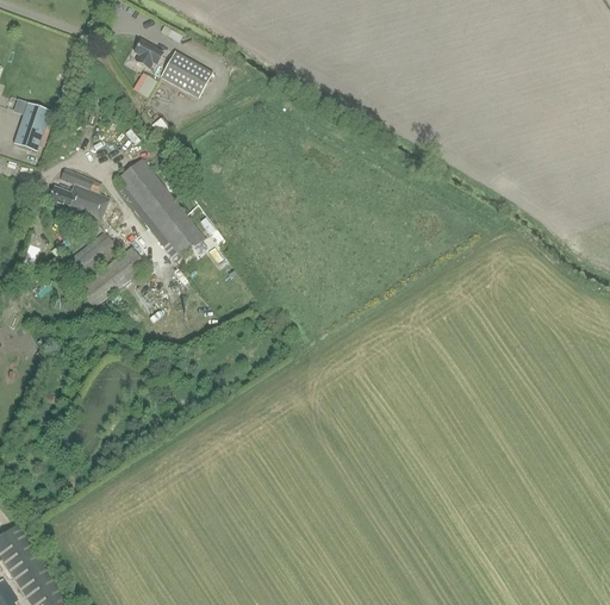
[(150,66),(154,60),(156,61),(162,50),(141,39),(135,50),(139,52),(136,58),(150,66)]
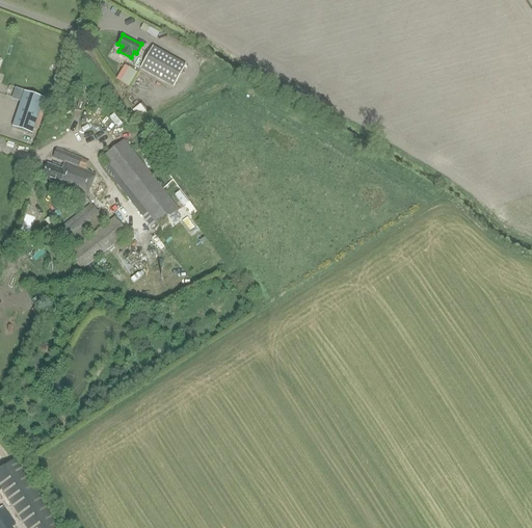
[(186,60),(153,42),(140,64),(174,82),(186,60)]
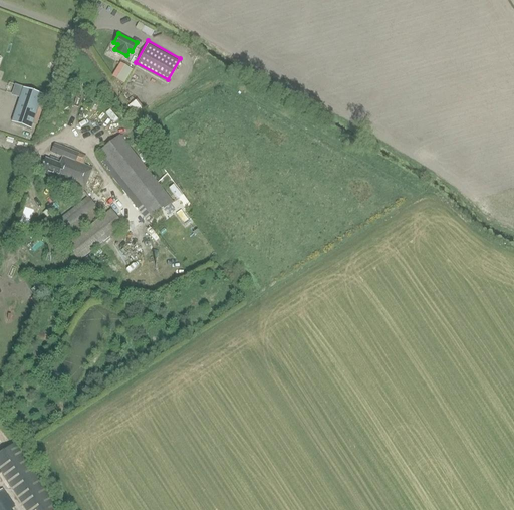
[(114,70),(112,73),(121,79),(124,81),(126,76),(133,66),(122,60),(120,59),(114,70)]
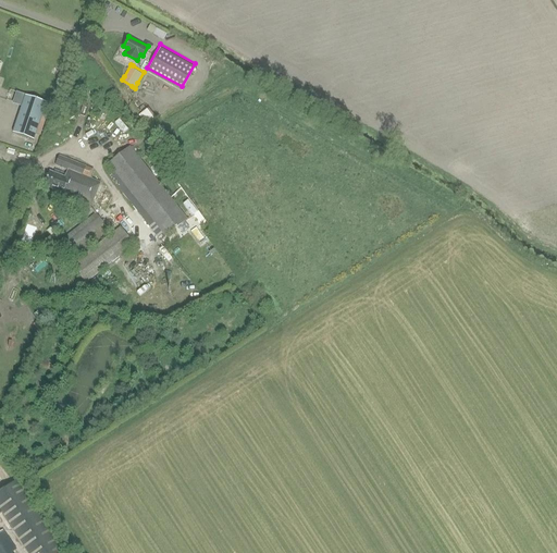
[(12,130),(34,136),(46,99),(25,91),(12,130)]
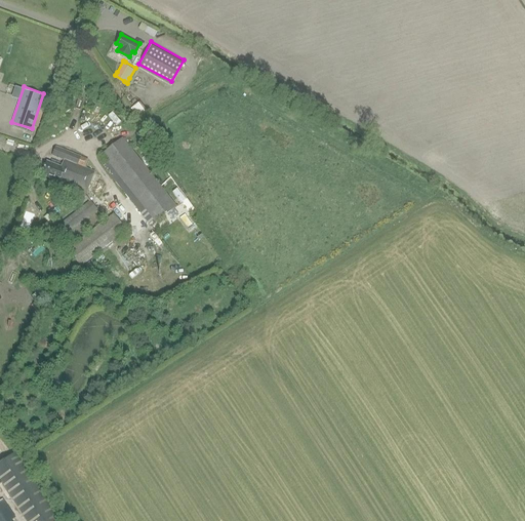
[(132,104),(139,114),(148,109),(142,98),(132,104)]
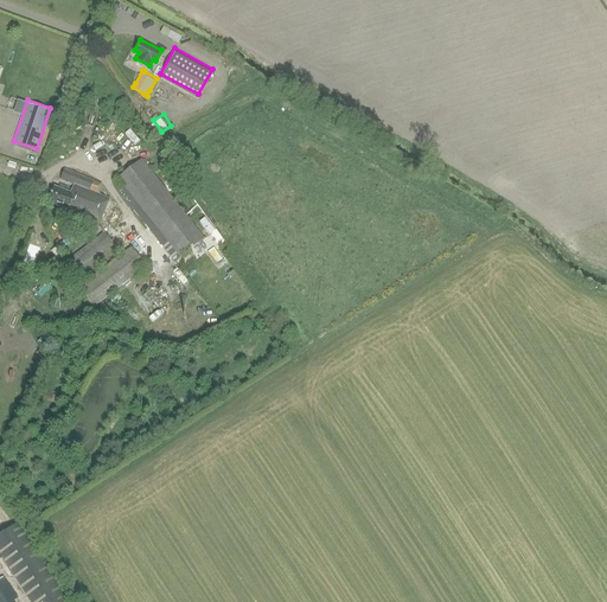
[(141,155),(116,174),(180,255),(204,235),(141,155)]
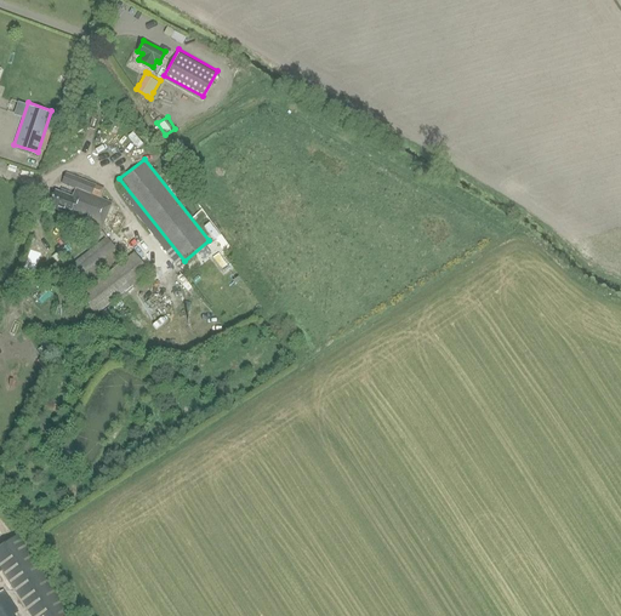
[(66,170),(61,180),(75,186),(72,194),(55,187),(49,203),(66,210),(64,212),(101,227),(112,200),(91,192),(96,182),(66,170)]
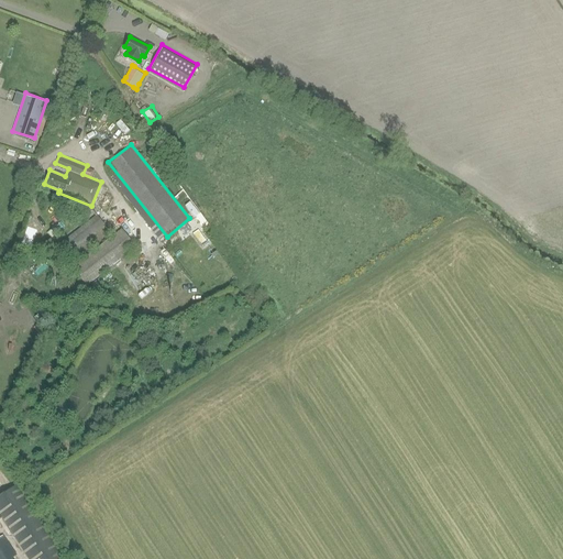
[(195,215),(199,210),(190,198),(185,201),(195,215)]
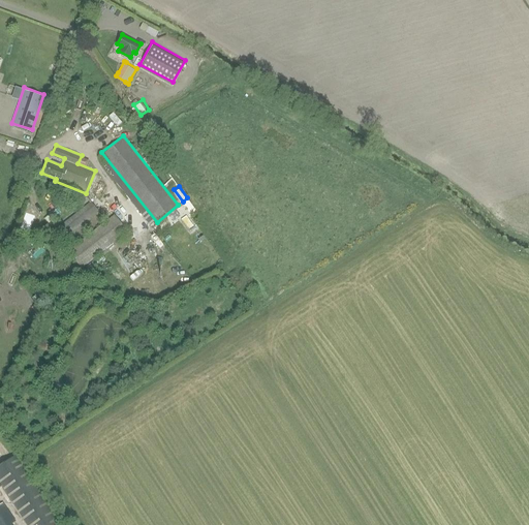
[(59,238),(97,208),(90,199),(53,229),(59,238)]
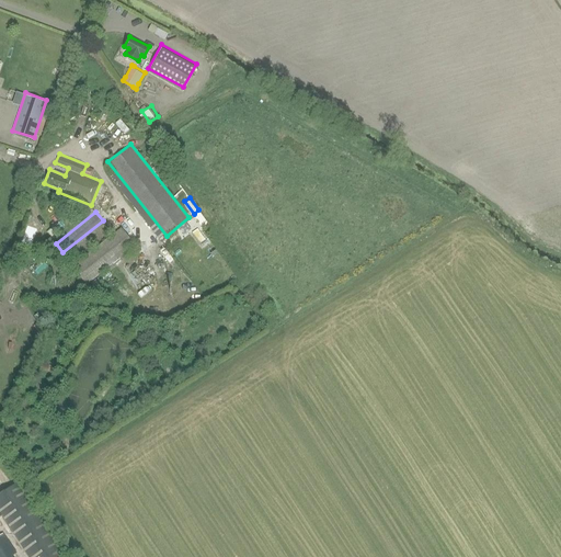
[(87,281),(135,242),(121,226),(72,264),(87,281)]
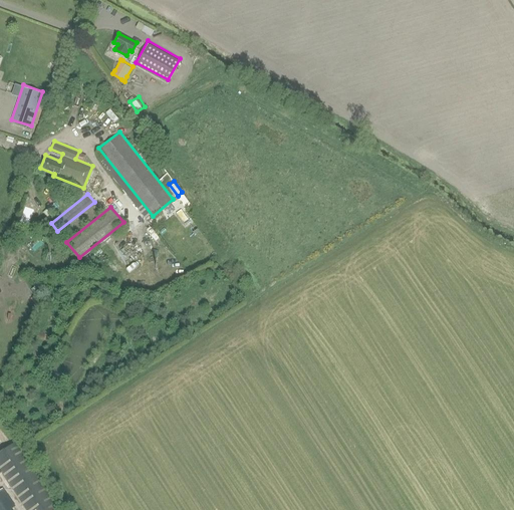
[(22,212),(19,221),(27,224),(31,215),(22,212)]
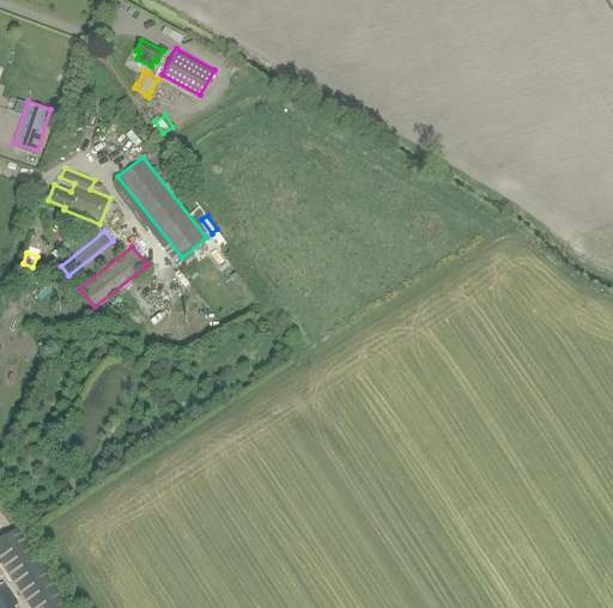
[(0,559),(2,558),(34,607),(36,607),(44,603),(47,607),(59,607),(70,601),(49,570),(20,524),(0,536),(0,559)]
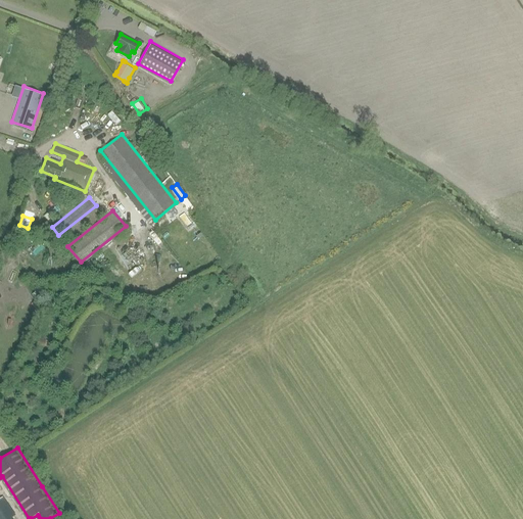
[(3,493),(0,494),(0,518),(13,518),(12,517),(16,514),(3,493)]
